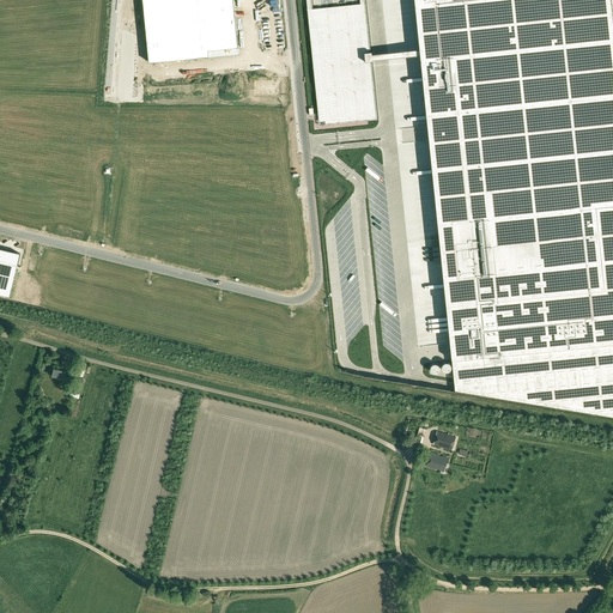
[(143,0),(150,62),(210,56),(210,50),(238,48),(234,0),(143,0)]
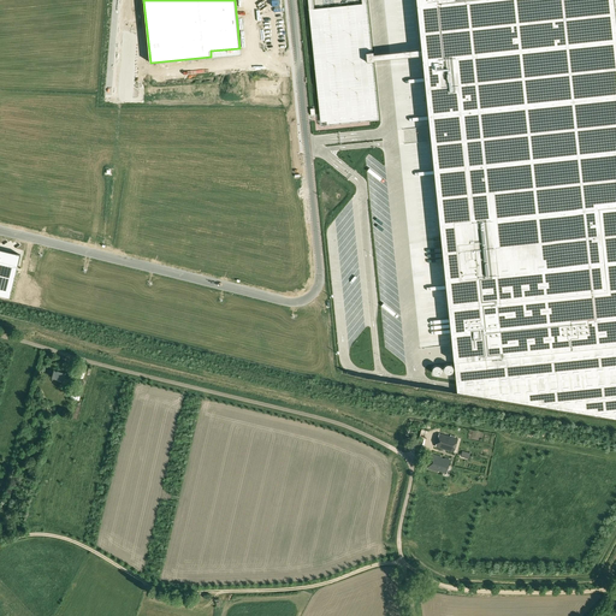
[(416,0),(454,362),(615,344),(615,23),(614,0),(416,0)]
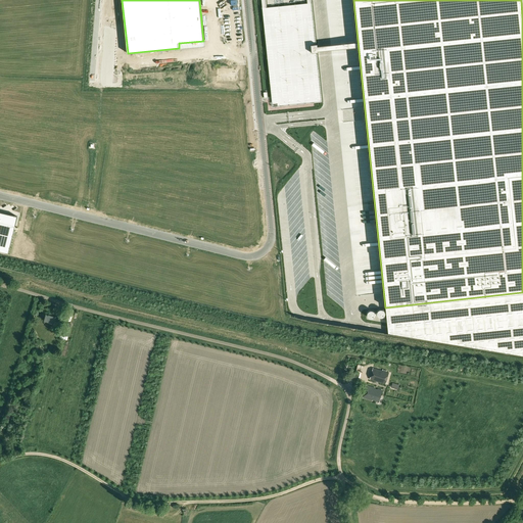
[(272,108),(322,103),(316,45),(312,4),(301,5),(274,8),(262,9),(271,97),(272,108)]
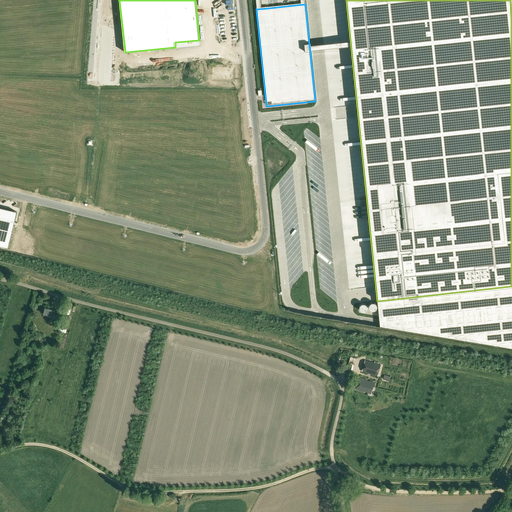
[(0,246),(8,248),(17,212),(0,207),(0,246)]
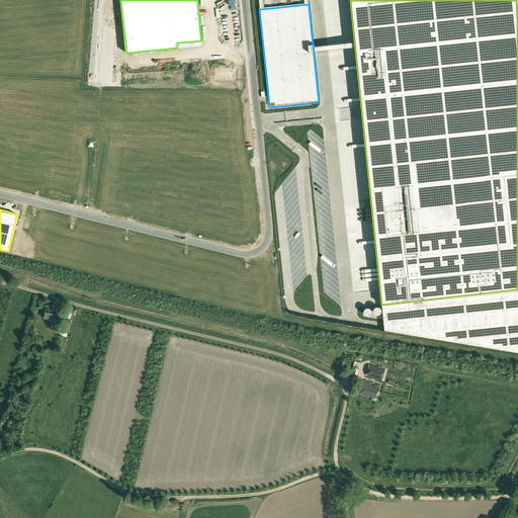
[(119,272),(117,278),(139,283),(140,277),(119,272)]
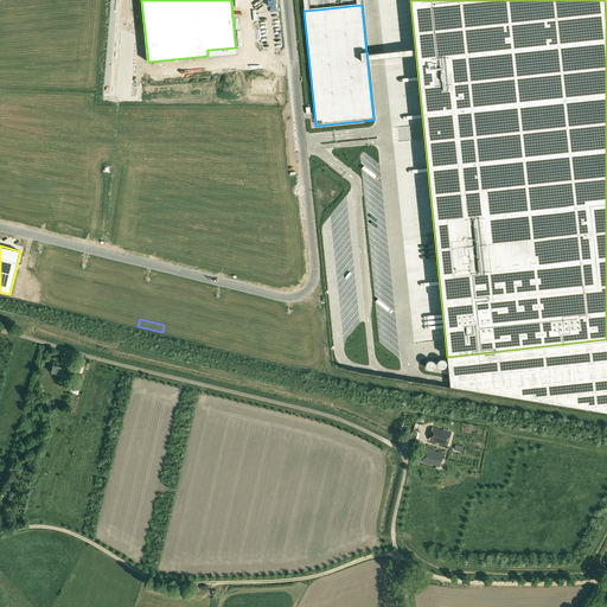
[(606,339),(447,357),(451,389),(606,414),(606,339)]
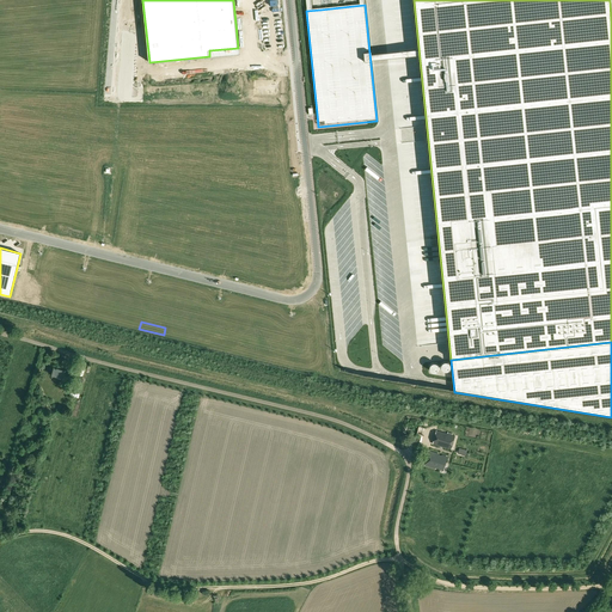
[(63,375),(65,371),(65,369),(61,369),(60,371),(54,368),(51,374),(62,378),(63,375)]
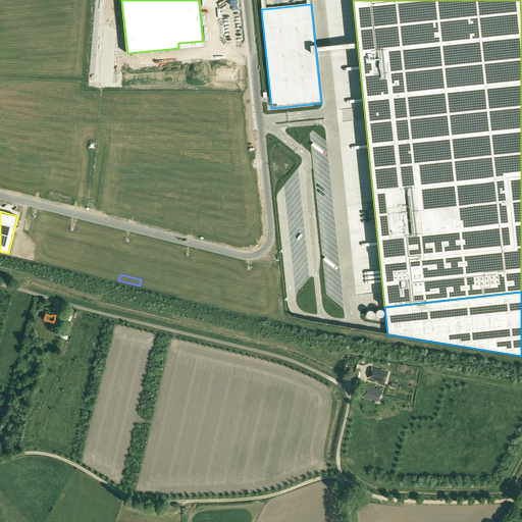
[(59,336),(65,338),(66,335),(67,336),(71,324),(67,323),(63,322),(59,336)]
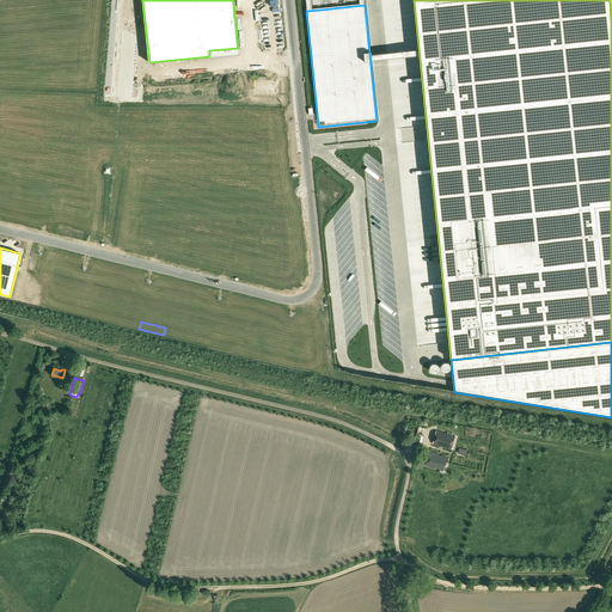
[(456,435),(452,435),(447,434),(436,430),(433,444),(452,450),(456,435)]
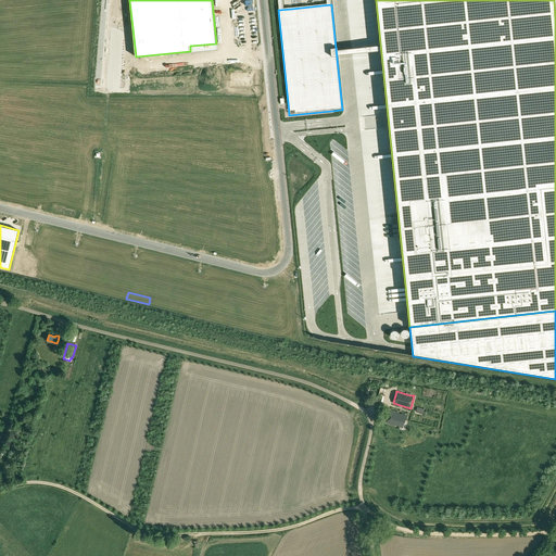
[(391,409),(387,422),(395,426),(395,425),(403,427),(406,415),(402,414),(401,415),(400,414),(400,413),(391,409)]
